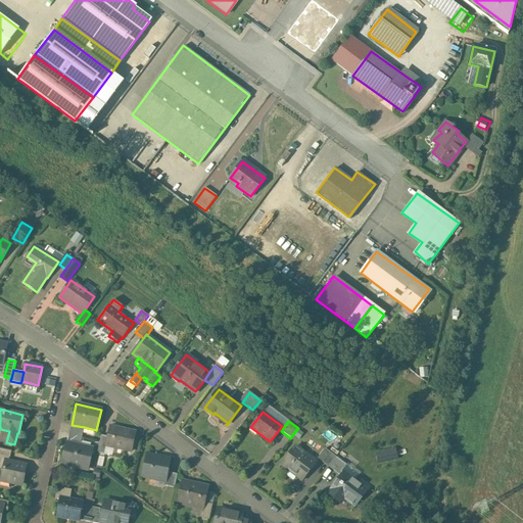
[(84,427),(72,425),(69,434),(82,437),(84,427)]
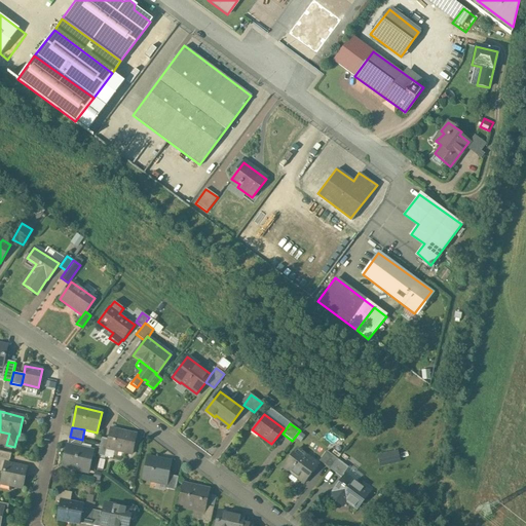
[(136,435),(110,429),(108,440),(106,449),(107,449),(132,454),(136,435)]
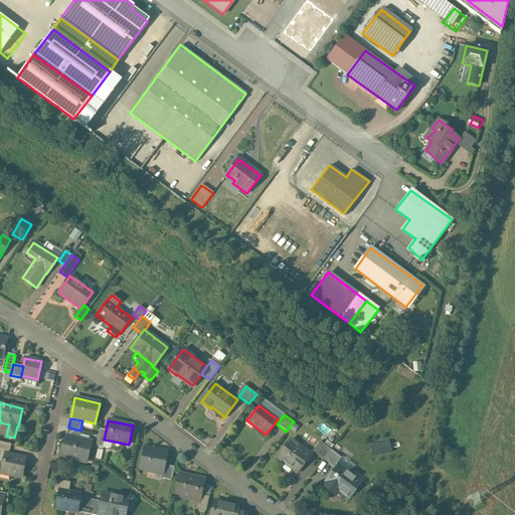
[(80,431),(68,427),(66,437),(78,439),(80,431)]
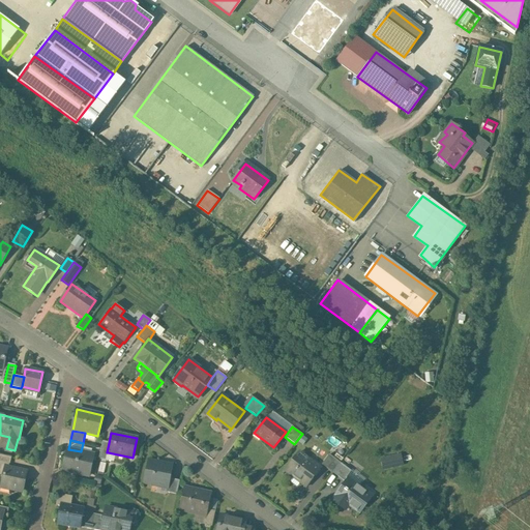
[(102,441),(98,459),(106,461),(108,452),(107,452),(109,443),(102,441)]
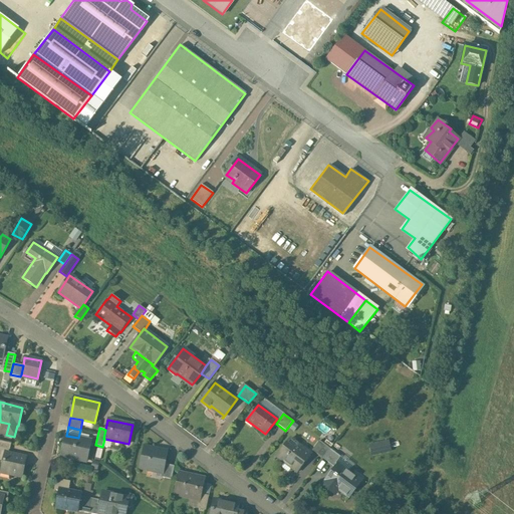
[(66,436),(66,435),(61,456),(85,461),(90,441),(78,438),(66,436)]
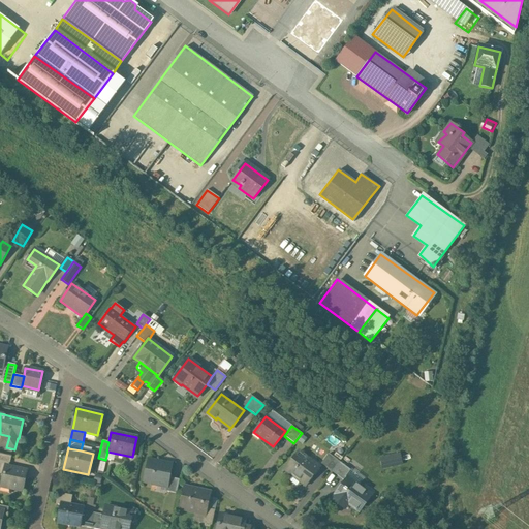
[(319,467),(299,452),(284,470),(305,486),(319,467)]
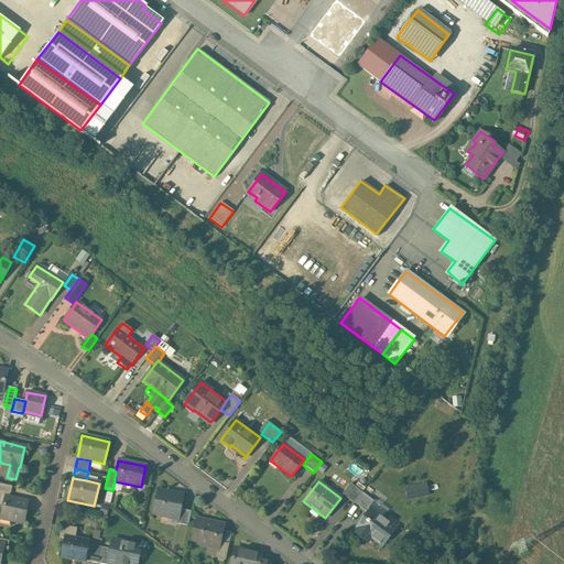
[(410,499),(433,495),(430,481),(408,486),(410,499)]
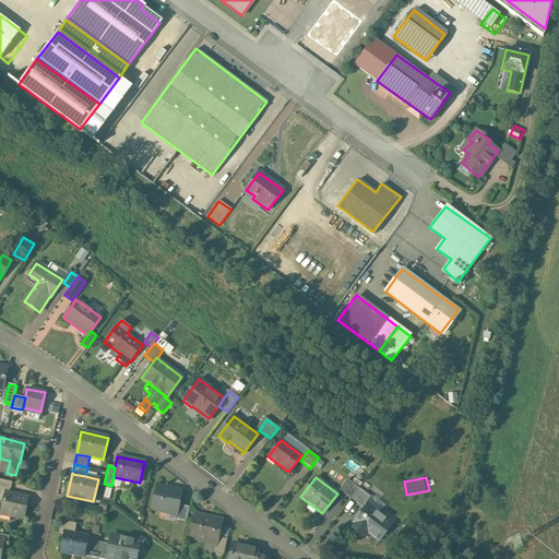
[(12,483),(0,479),(0,487),(10,490),(12,483)]
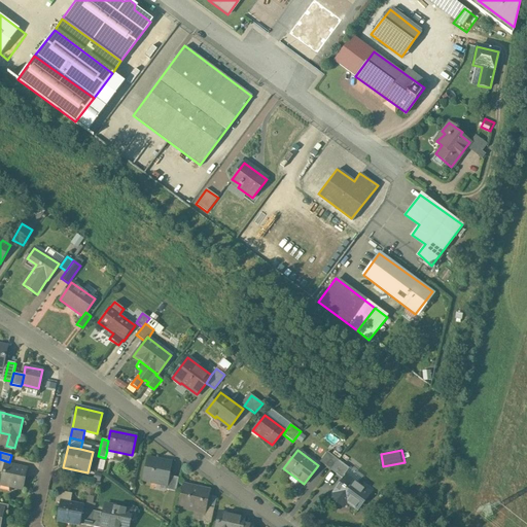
[(338,460),(327,452),(320,462),(330,469),(338,460)]
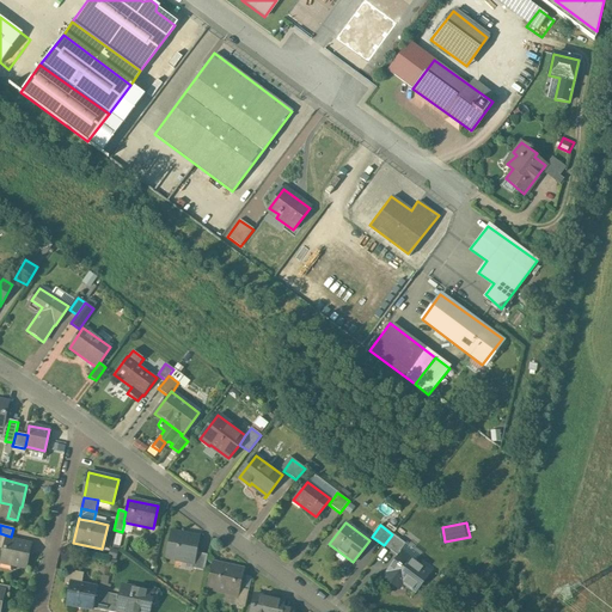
[(183,534),(171,532),(166,558),(193,563),(194,563),(196,552),(199,538),(183,534)]
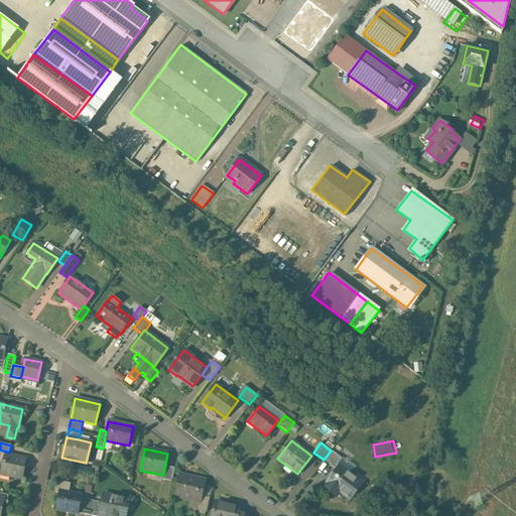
[(342,459),(331,450),(324,460),(335,468),(342,459)]
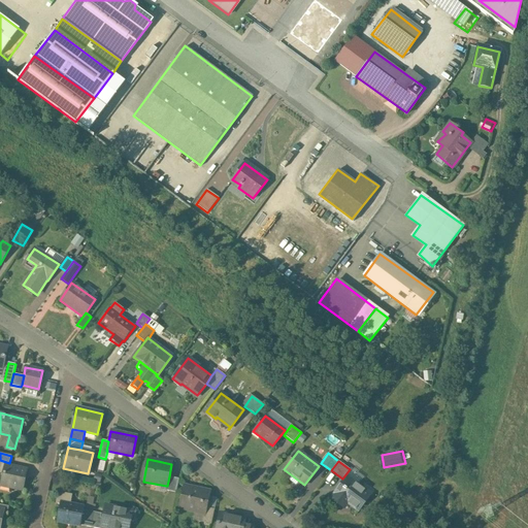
[(27,470),(6,465),(4,473),(2,473),(0,483),(9,485),(9,487),(23,490),(27,470)]
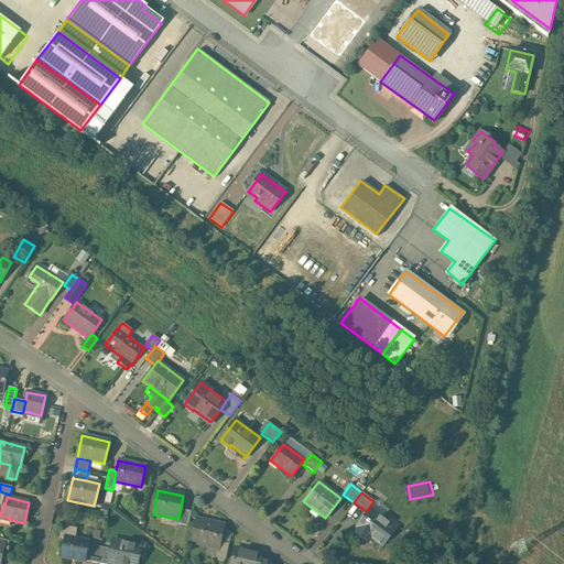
[(191,511),(181,509),(179,519),(177,519),(177,523),(187,527),(191,511)]
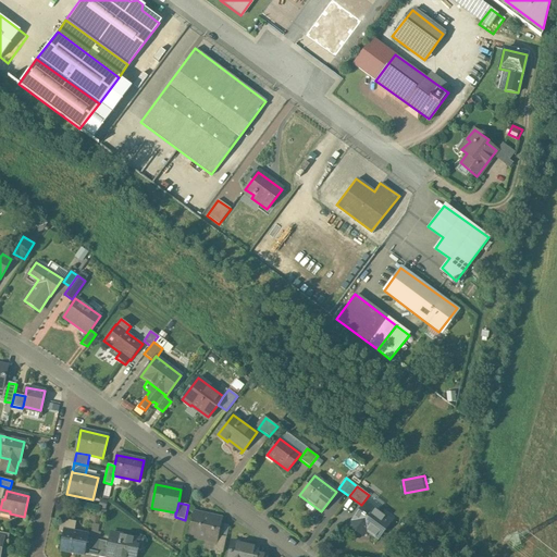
[(391,522),(366,504),(353,520),(354,521),(348,527),(357,533),(361,527),(378,539),(391,522)]
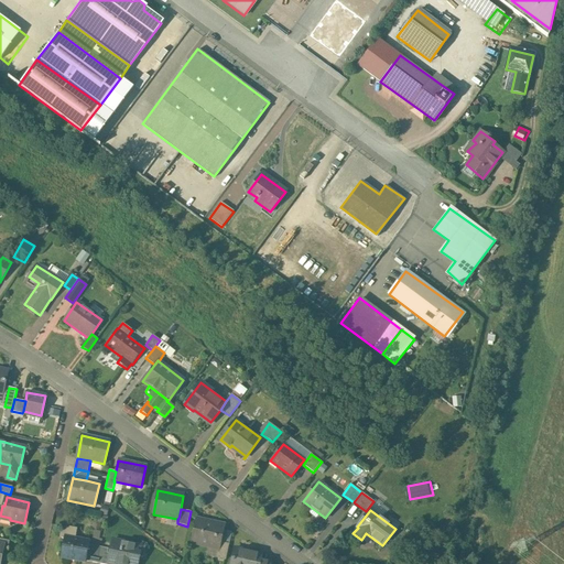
[(224,525),(196,519),(191,542),(218,549),(220,542),(224,525)]
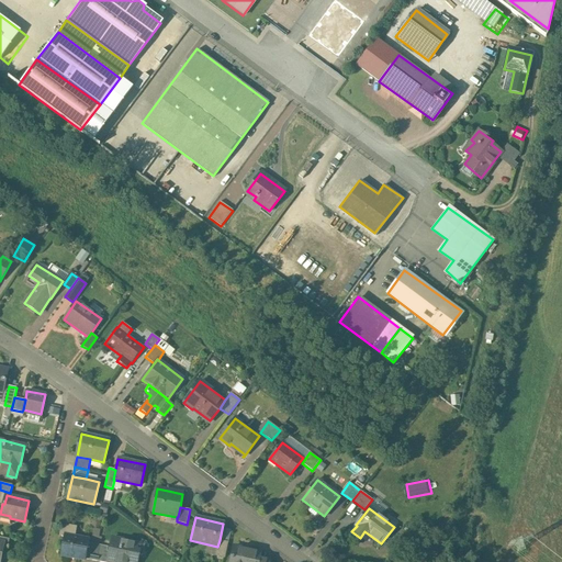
[(88,539),(75,537),(77,527),(62,524),(58,536),(64,537),(60,555),(85,560),(88,539)]
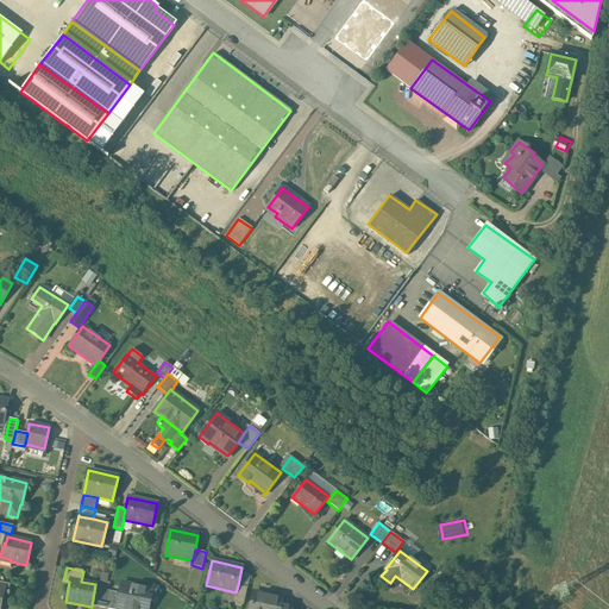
[(10,584),(0,582),(0,592),(2,594),(7,595),(10,584)]
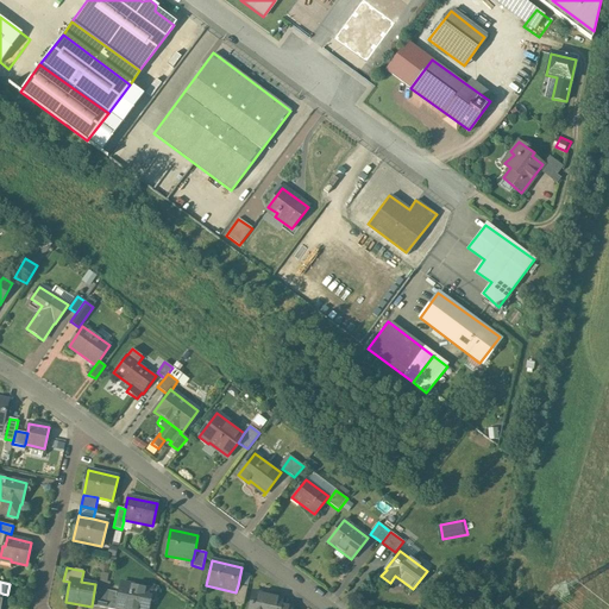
[(148,608),(152,589),(121,583),(118,597),(115,608),(117,608),(118,608),(125,608),(148,608)]
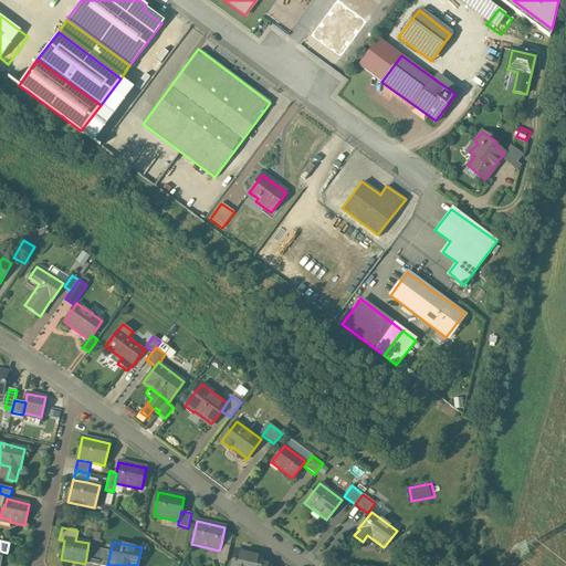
[(230,546),(221,544),(219,551),(217,559),(227,562),(230,546)]
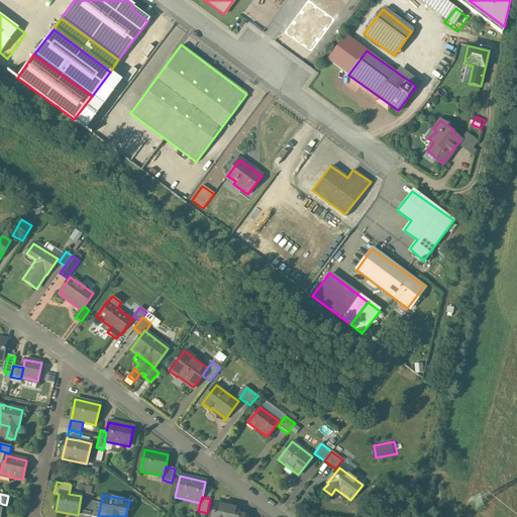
[(94,502),(85,500),(82,515),(90,516),(94,502)]
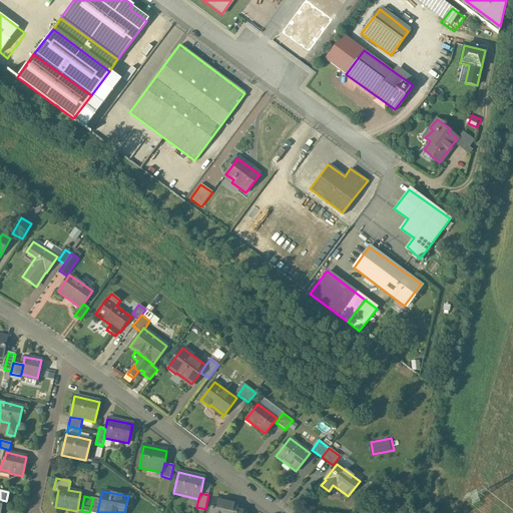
[(98,499),(93,498),(89,512),(92,512),(98,512),(97,512),(99,503),(97,503),(98,499)]
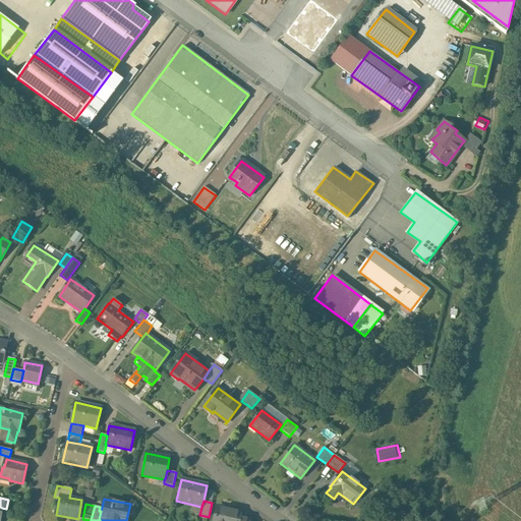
[(238,520),(241,512),(217,507),(213,520),(238,520)]
